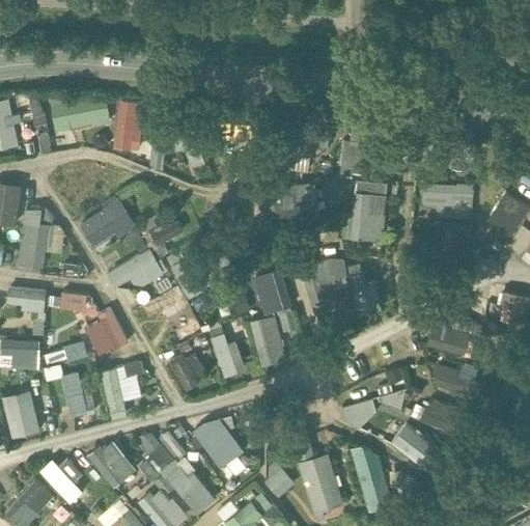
[(74,98),(49,102),(56,141),(93,134),(92,128),(111,125),(106,97),(75,103),(74,98)]
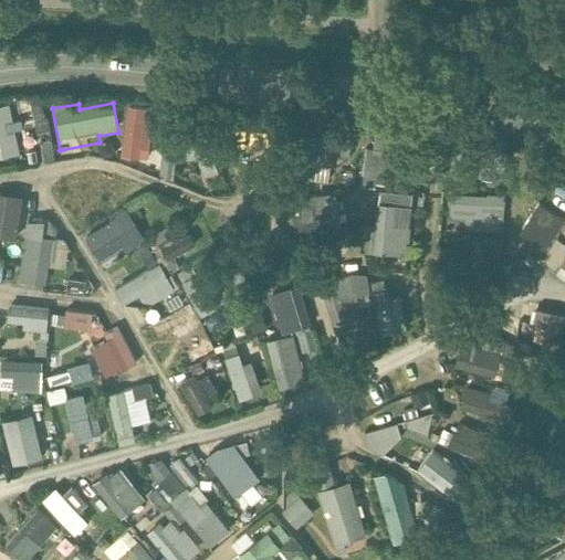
[(41,105),(31,107),(37,136),(50,134),(48,120),(44,120),(41,105)]
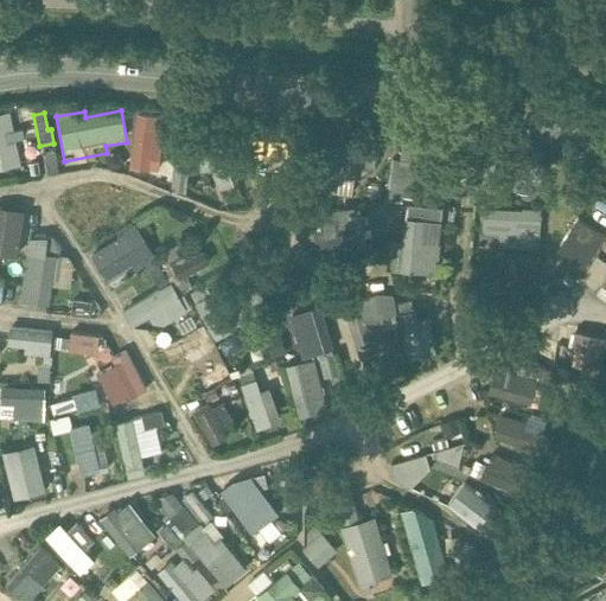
[(8,114),(0,115),(0,172),(20,168),(8,114)]
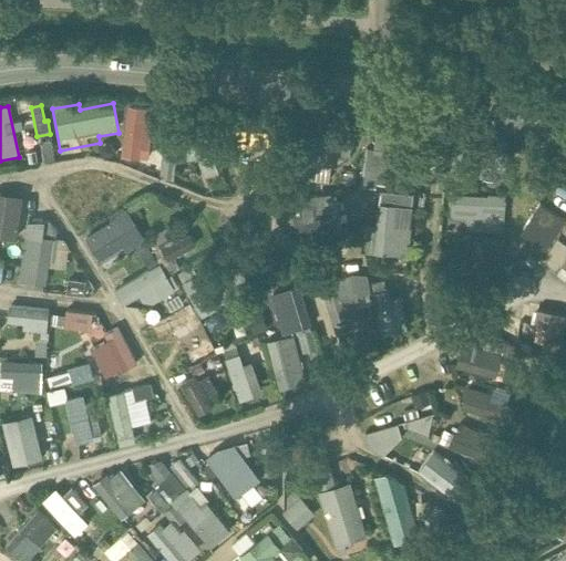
[(154,111),(126,107),(122,159),(148,162),(154,111)]
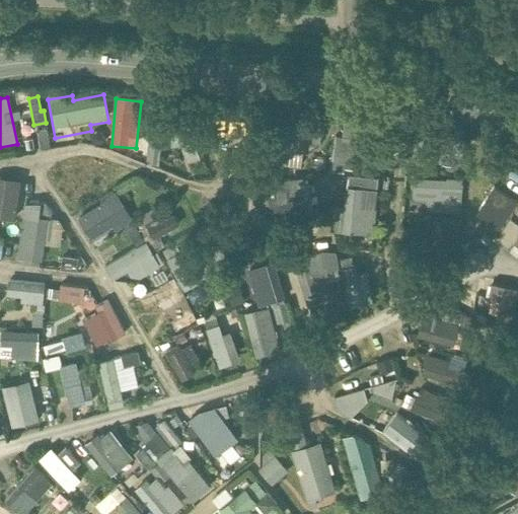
[(47,132),(38,133),(41,152),(50,151),(47,132)]
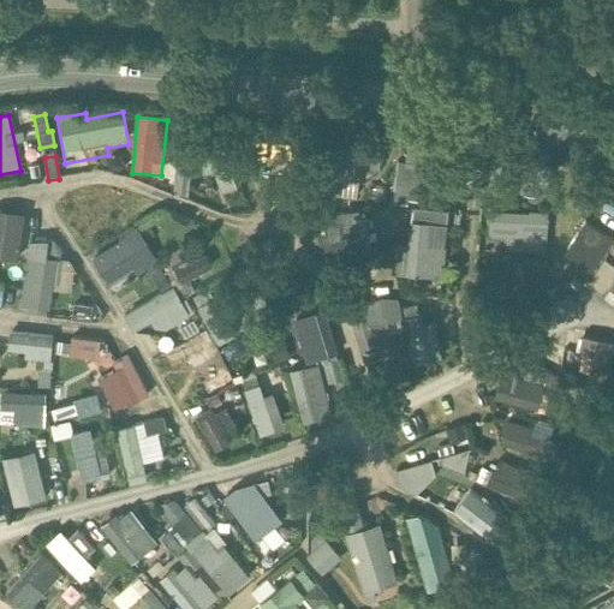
[(446,168),(397,162),(392,203),(409,204),(409,201),(441,206),(446,168)]
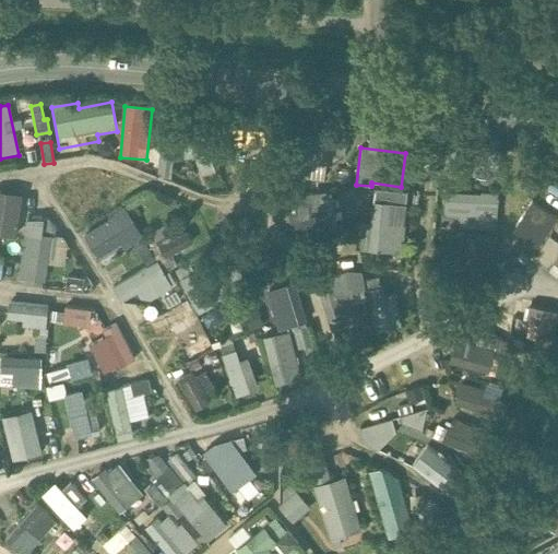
[(174,161),(161,157),(158,167),(161,179),(171,180),(170,169),(174,161)]
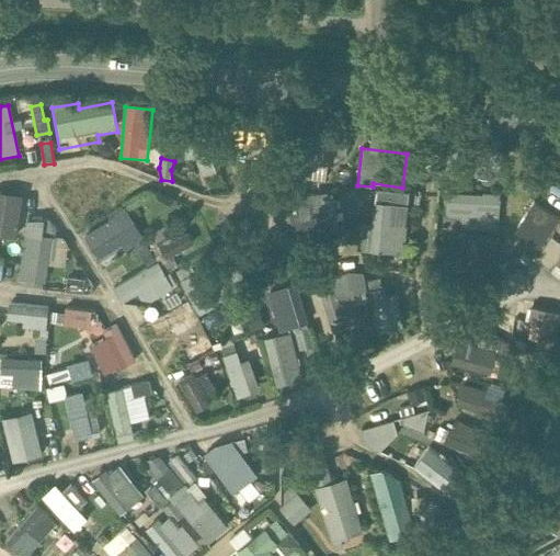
[(21,197),(0,194),(0,237),(15,240),(21,197)]
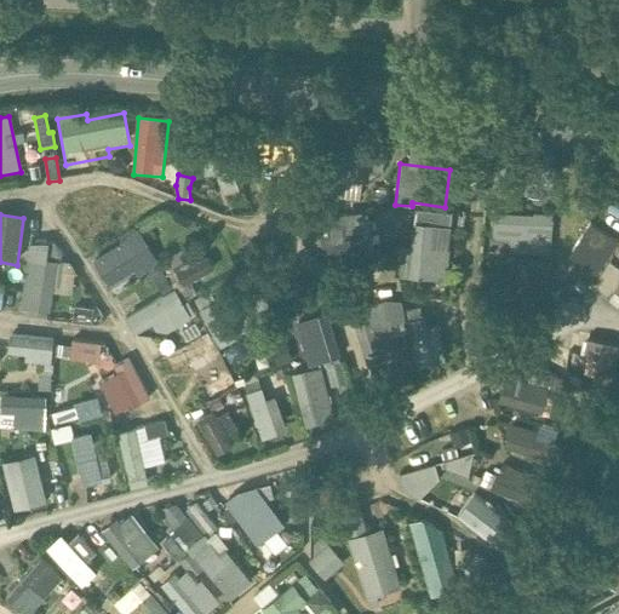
[(552,218),(492,214),(491,242),(505,244),(514,256),(550,257),(552,218)]
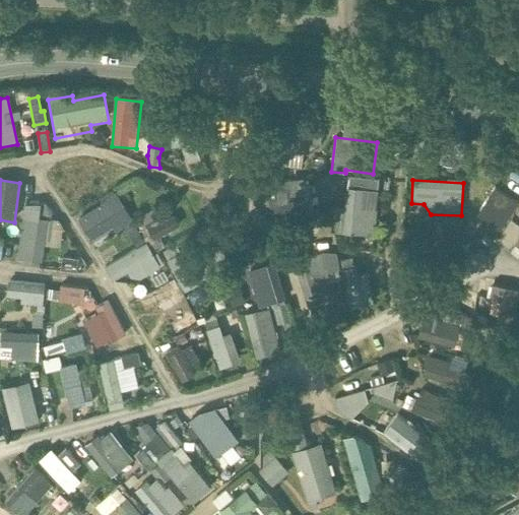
[(307,182),(266,188),(266,189),(269,209),(270,217),(311,211),(307,182)]
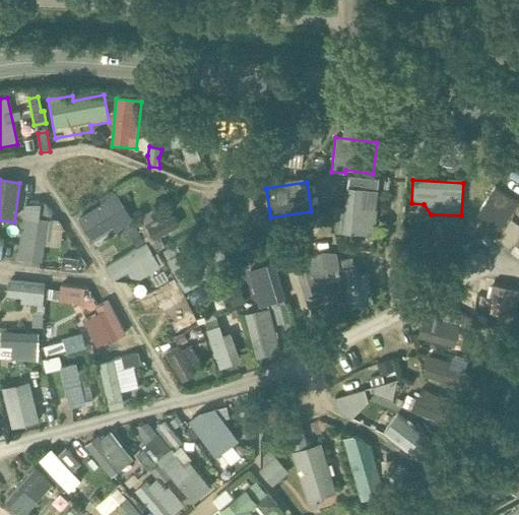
[(501,232),(518,204),(494,188),(475,215),(501,232)]
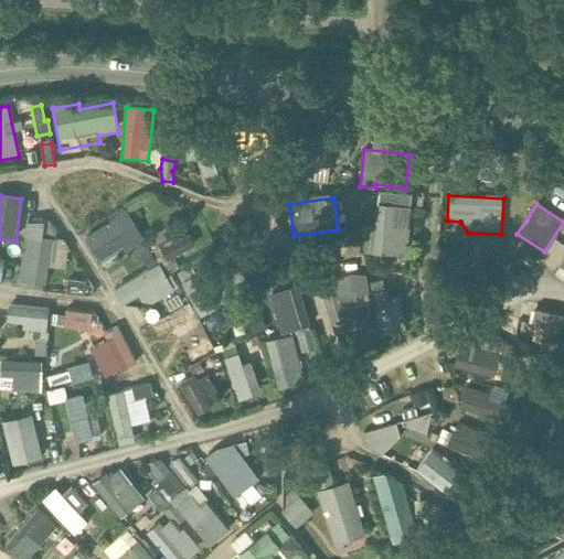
[(289,205),(278,206),(282,229),(293,227),(289,205)]
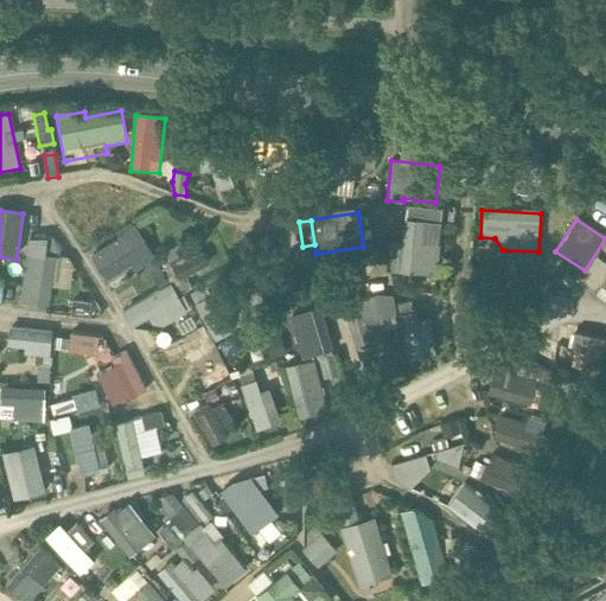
[(440,224),(408,221),(406,244),(389,243),(387,272),(437,276),(440,247),(438,245),(440,224)]
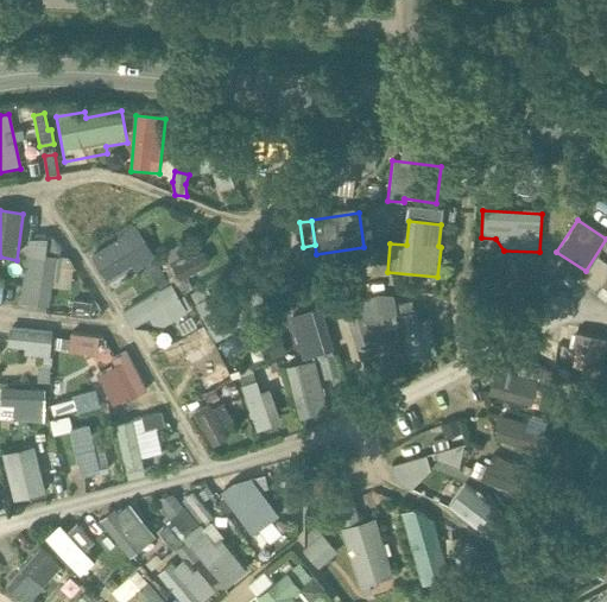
[(131,267),(138,279),(158,266),(133,227),(114,239),(117,242),(90,258),(106,283),(131,267)]
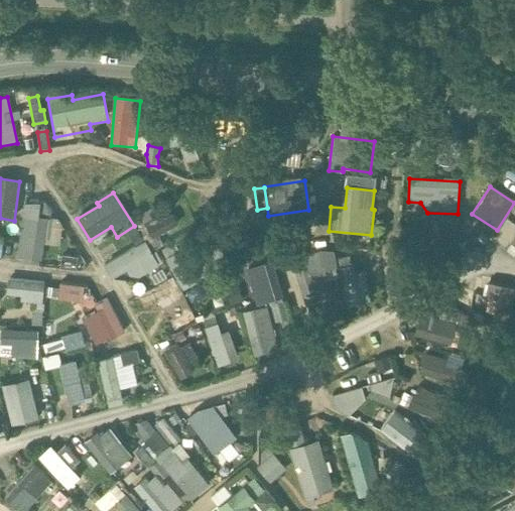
[(39,204),(24,205),(16,258),(40,262),(43,245),(60,248),(61,232),(65,233),(59,222),(37,219),(39,204)]
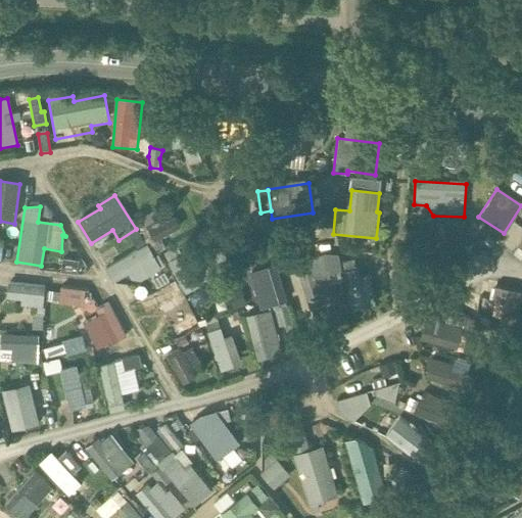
[(140,220),(145,228),(160,219),(155,210),(140,220)]
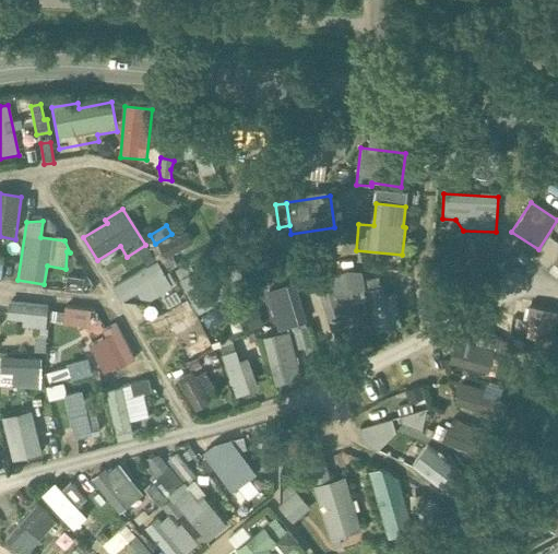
[(157,249),(164,261),(194,245),(187,233),(157,249)]
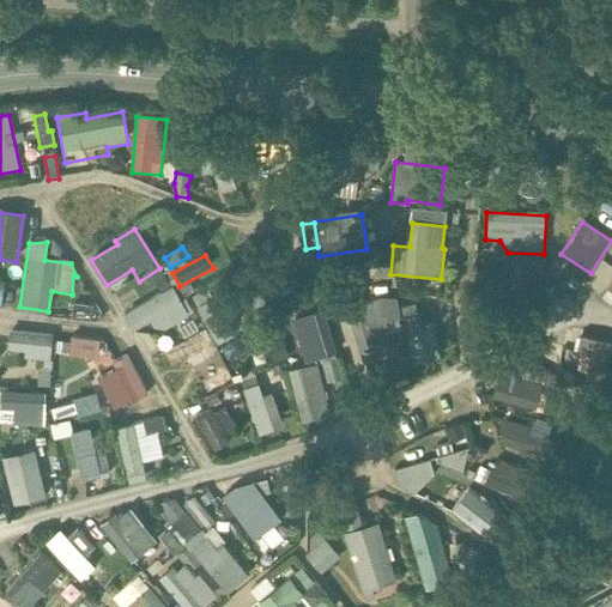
[(169,285),(159,271),(149,277),(158,292),(169,285)]
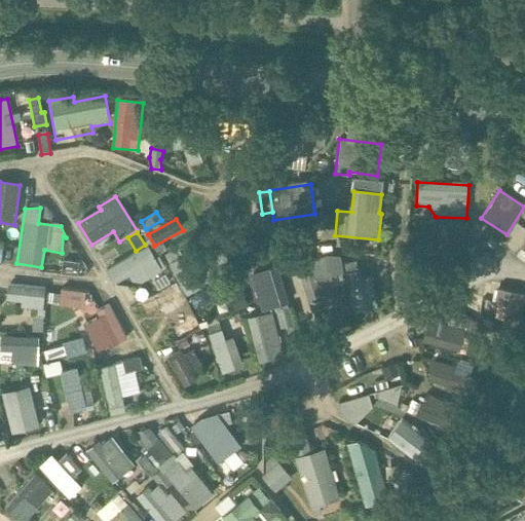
[(190,242),(164,256),(186,297),(200,290),(191,273),(203,266),(190,242)]
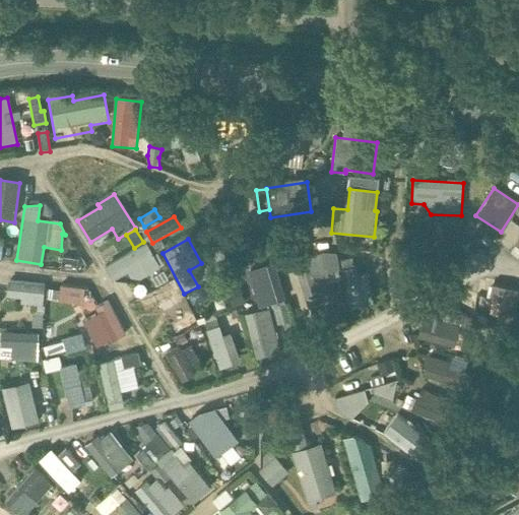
[(518,241),(510,254),(518,260),(518,241)]
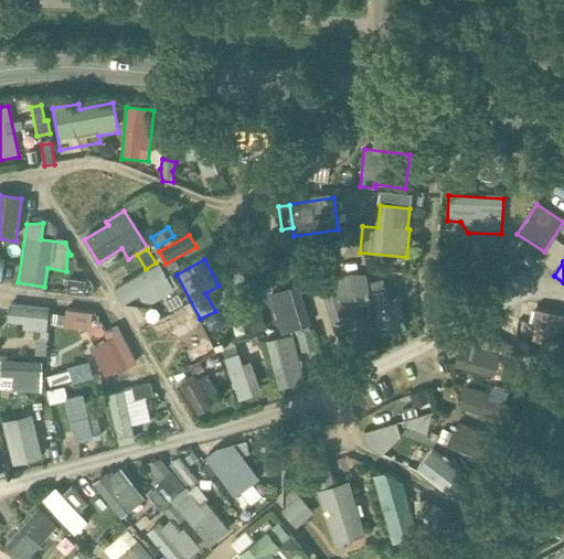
[(157,265),(112,291),(121,308),(137,298),(140,302),(152,304),(173,292),(157,265)]
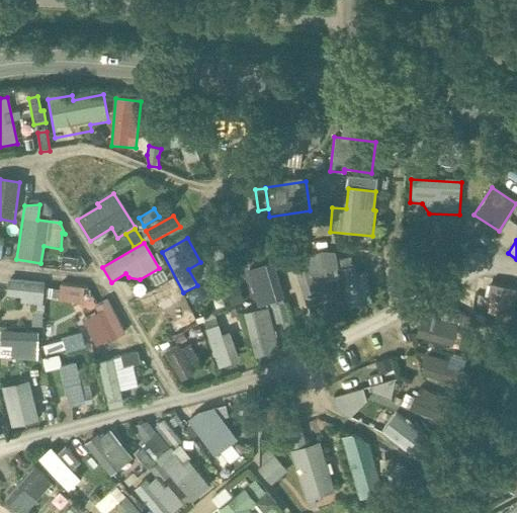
[(371,302),(365,272),(355,274),(352,257),(338,260),(348,309),(361,306),(361,304),(371,302)]
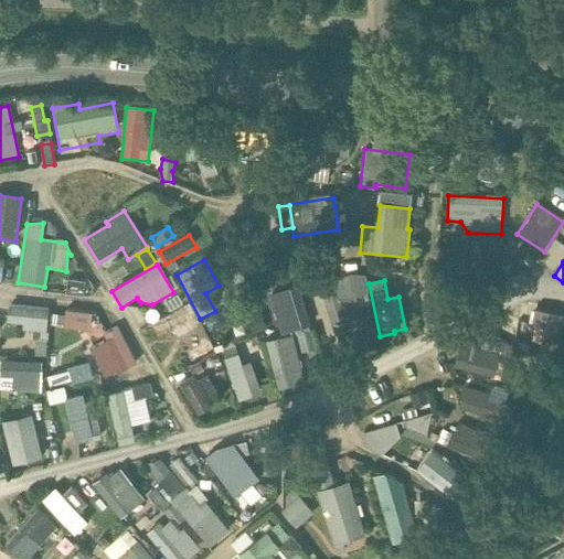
[(85,285),(67,281),(65,297),(83,299),(85,285)]
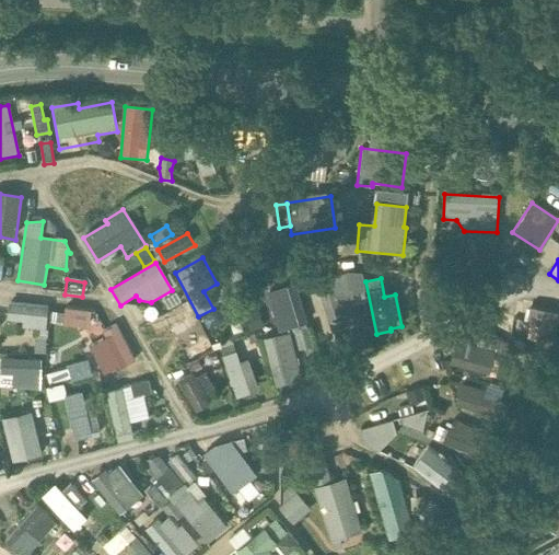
[(315,343),(298,285),(267,293),(279,333),(293,328),(299,348),(315,343)]
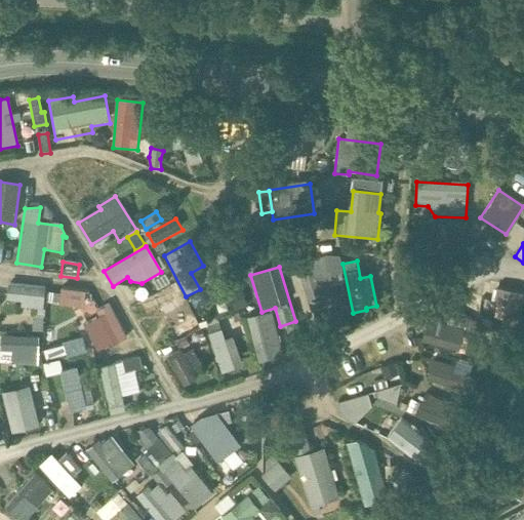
[(167,292),(138,307),(145,320),(172,306),(175,313),(184,309),(182,305),(186,303),(176,284),(165,289),(167,292)]
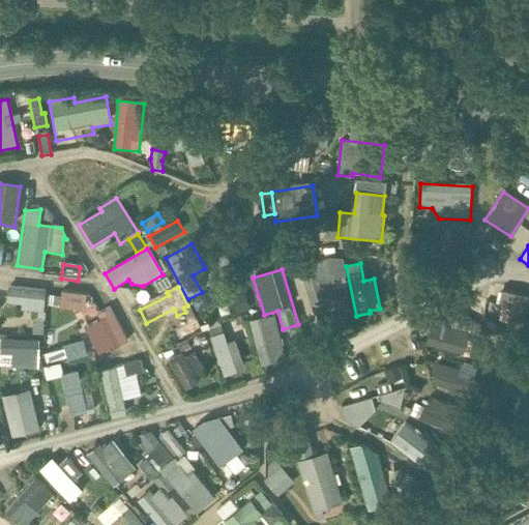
[(47,292),(7,288),(5,303),(21,305),(21,312),(45,314),(47,292)]
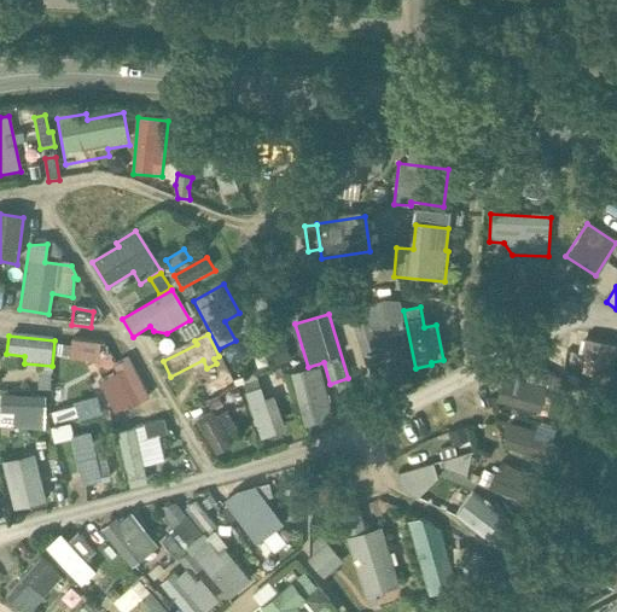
[(576,353),(615,361),(616,349),(616,348),(578,339),(576,353)]
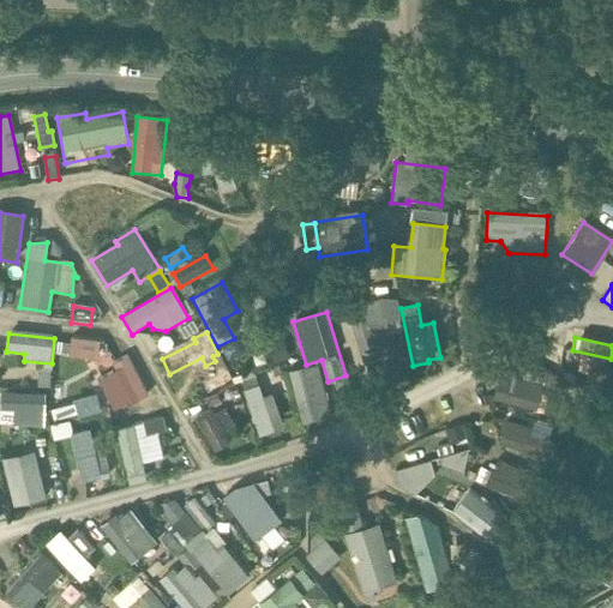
[(71,339),(68,357),(97,362),(100,343),(71,339)]
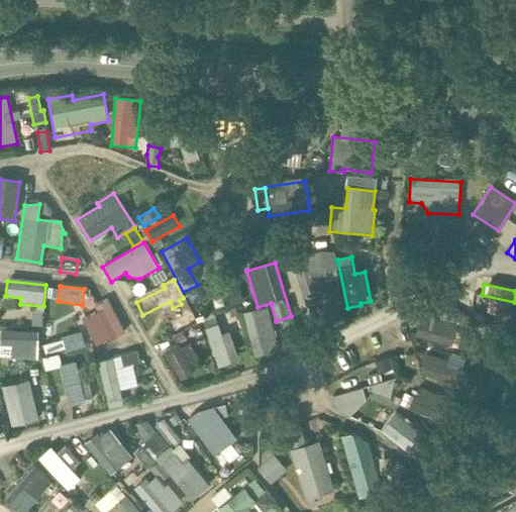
[(245,304),(239,287),(225,292),(230,308),(245,304)]
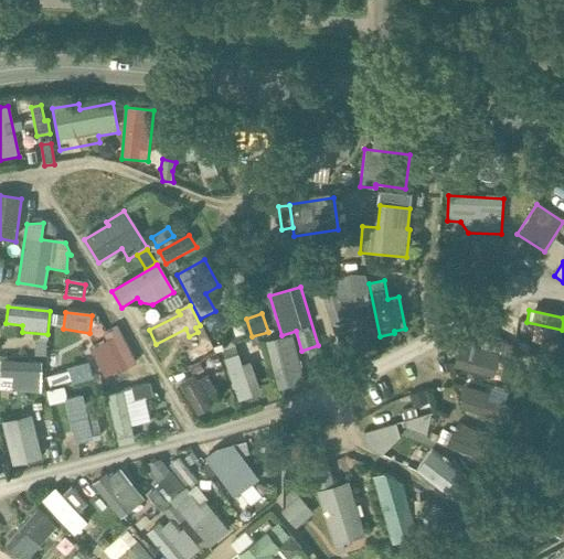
[(363,357),(375,355),(371,324),(361,326),(364,346),(361,346),(363,357)]
